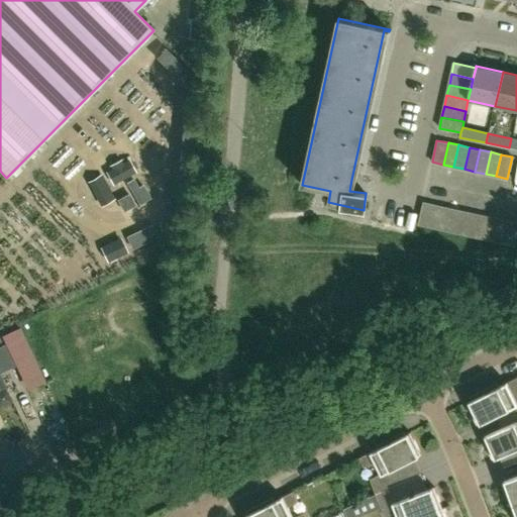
[(423,203),(418,225),(428,227),(433,205),(423,203)]
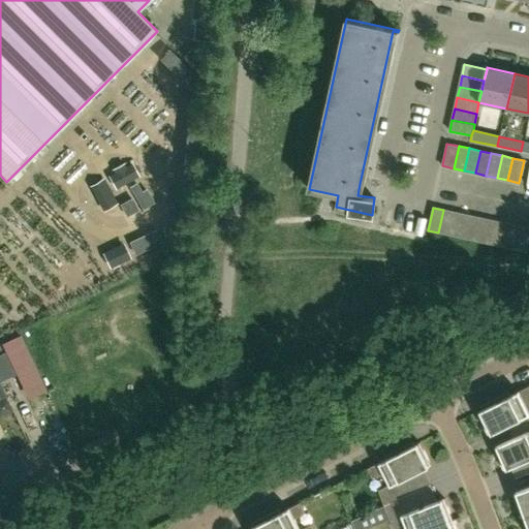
[(443,210),(438,232),(449,235),(455,213),(443,210)]
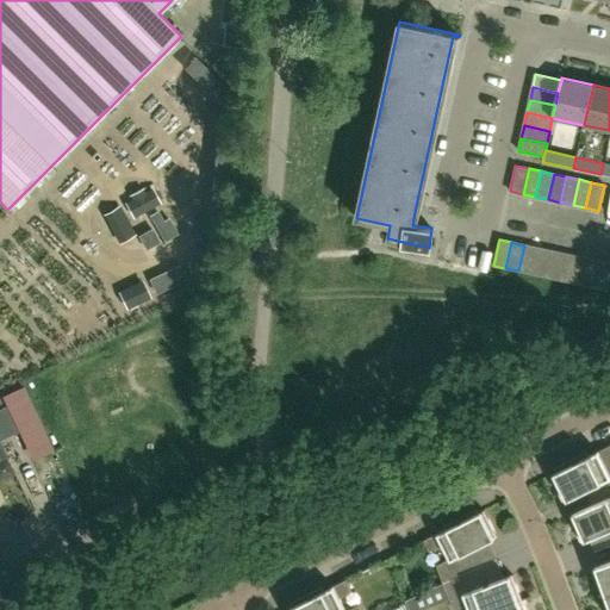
[(537,248),(524,246),(518,271),(531,274),(537,248)]
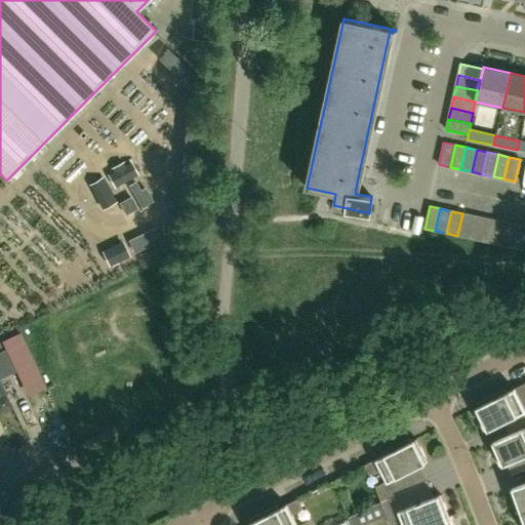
[(473,216),(462,213),(457,236),(469,238),(473,216)]
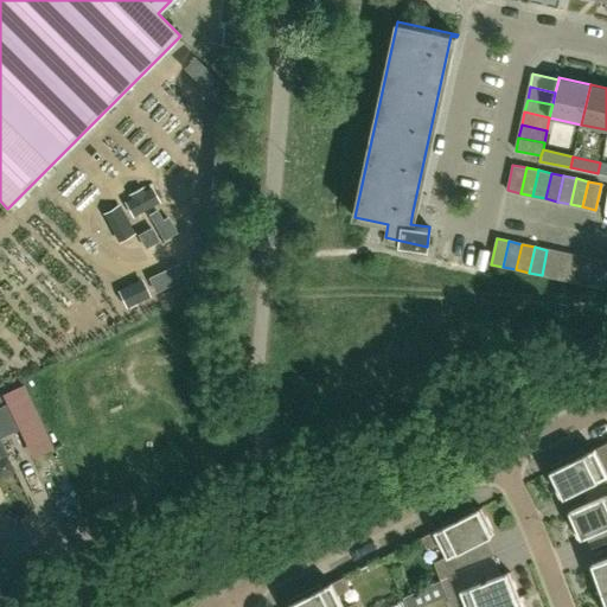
[(547,250),(542,275),(554,278),(560,253),(547,250)]
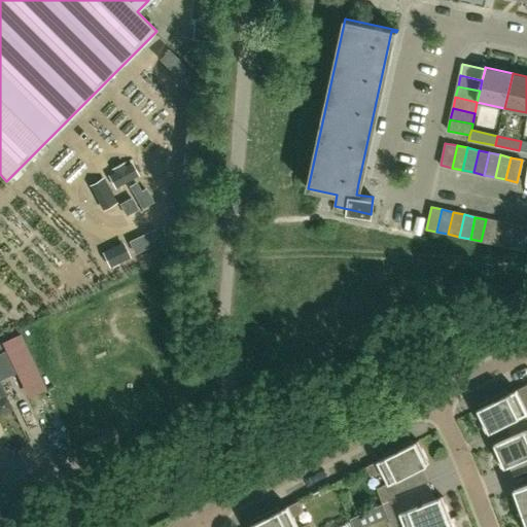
[(486,219),(481,241),(492,244),(497,221),(486,219)]
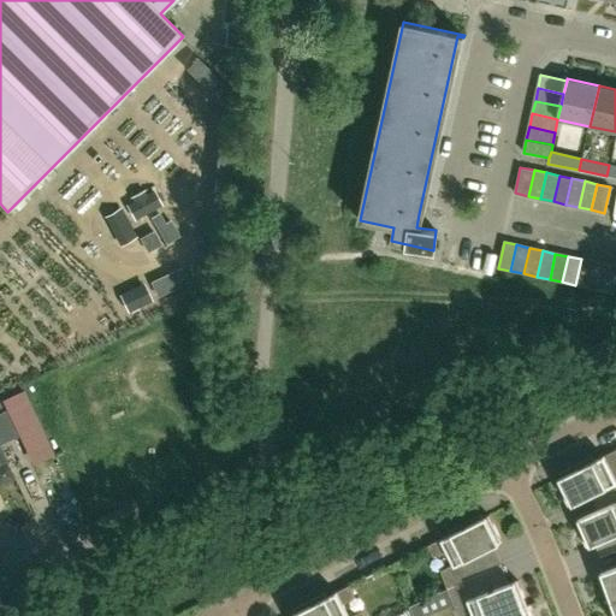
[(588,288),(594,262),(581,259),(575,285),(588,288)]
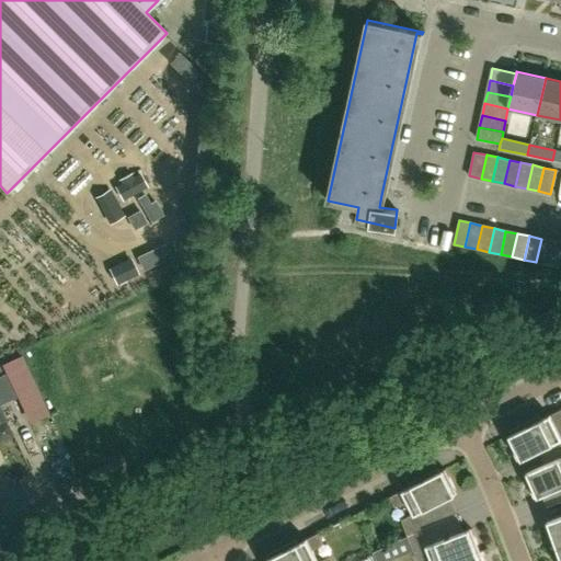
[(541,239),(536,262),(547,265),(552,241),(541,239)]
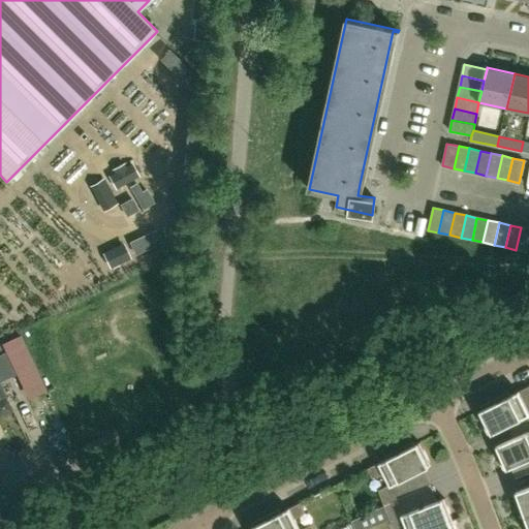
[(528,241),(528,228),(521,227),(516,250),(527,252),(528,241)]
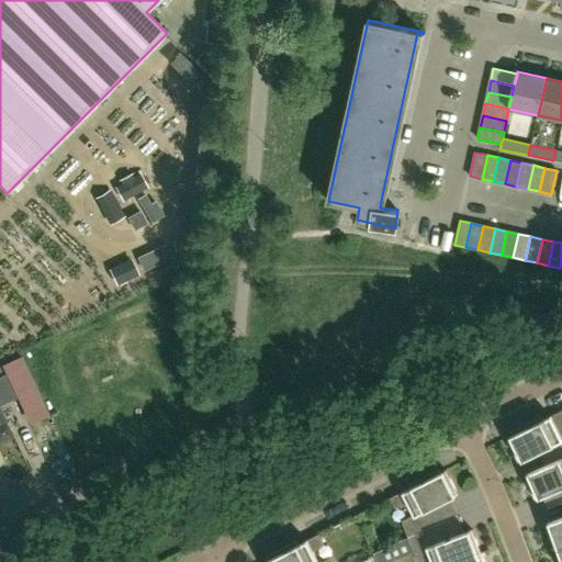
[(0,406),(19,397),(8,373),(2,375),(0,370),(0,424),(7,422),(0,406)]
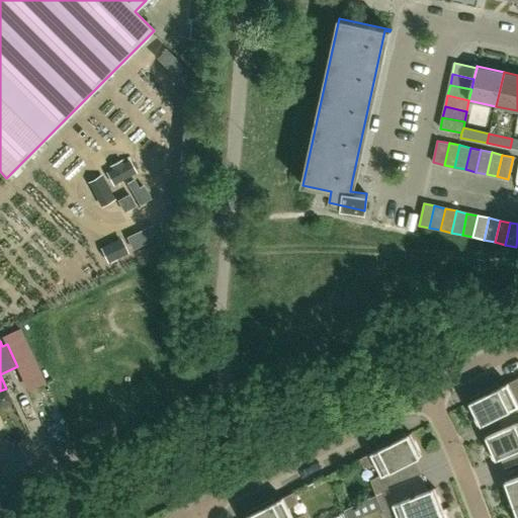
[(506,413),(511,425),(512,426),(517,422),(517,377),(487,394),(485,391),(471,398),(472,401),(467,403),(479,426),(506,413)]
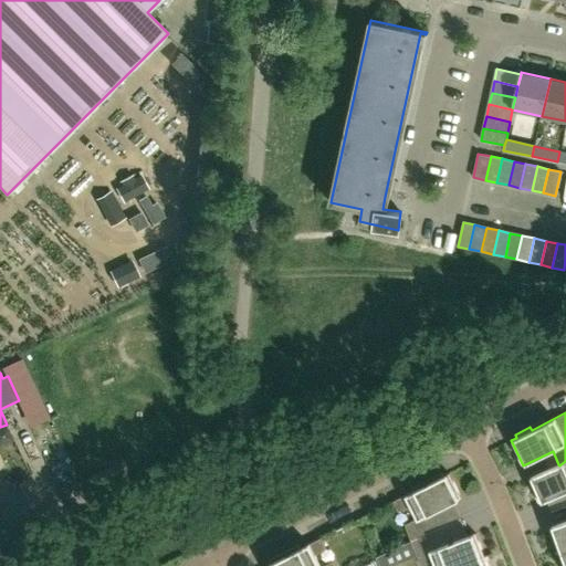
[(565,461),(559,465),(558,464),(528,478),(540,503),(565,491),(565,461)]
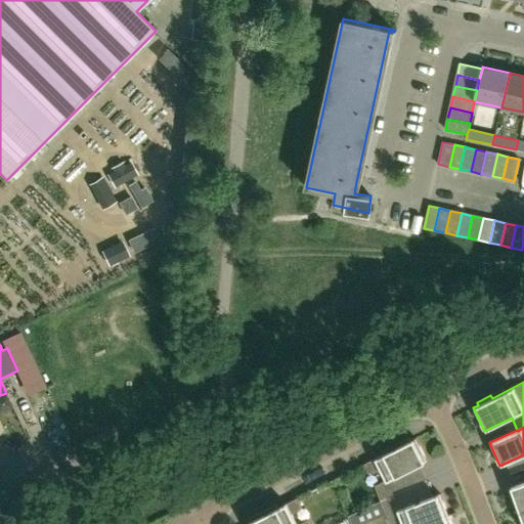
[(380,500),(410,487),(410,486),(409,486),(409,487),(406,488),(400,474),(428,461),(416,438),(410,440),(409,438),(395,444),(397,447),(364,464),(368,474),(380,469),(385,481),(374,486),(380,500)]
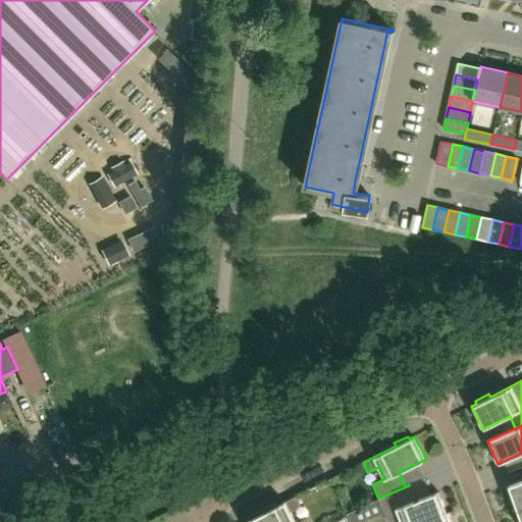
[(521,479),(507,485),(515,508),(512,509),(512,510),(521,506),(521,479)]
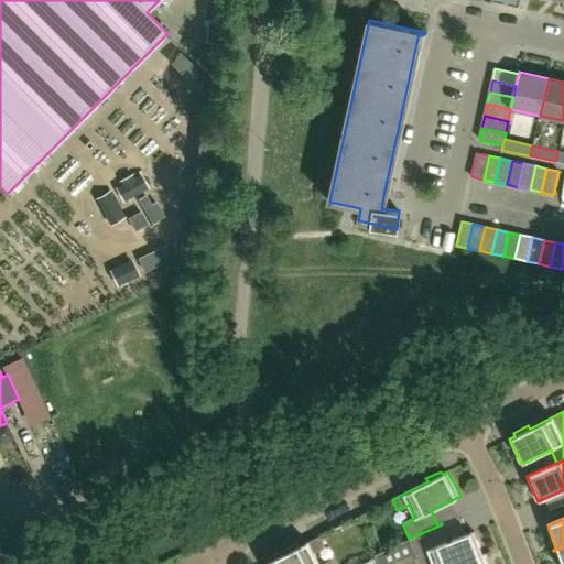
[(443,525),(442,524),(409,539),(419,563),(420,563),(432,560),(433,563),(462,563),(487,554),(486,553),(483,554),(474,531),(443,542),(437,527),(442,525),(443,525)]
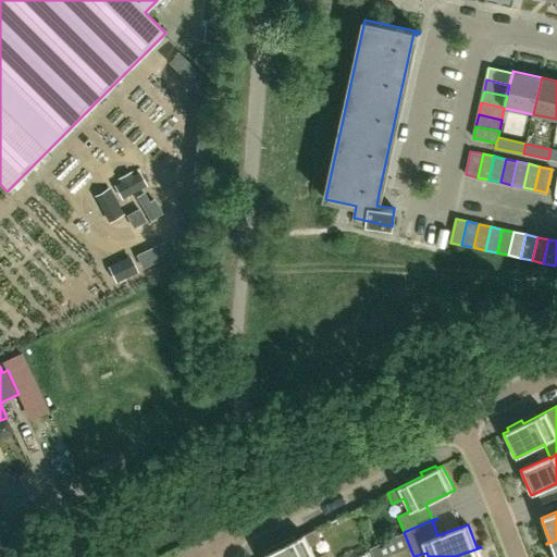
[(267,554),(261,556),(329,556),(326,552),(316,556),(314,556),(309,545),(321,539),(316,530),(282,547),(280,544),(265,552),(267,554)]
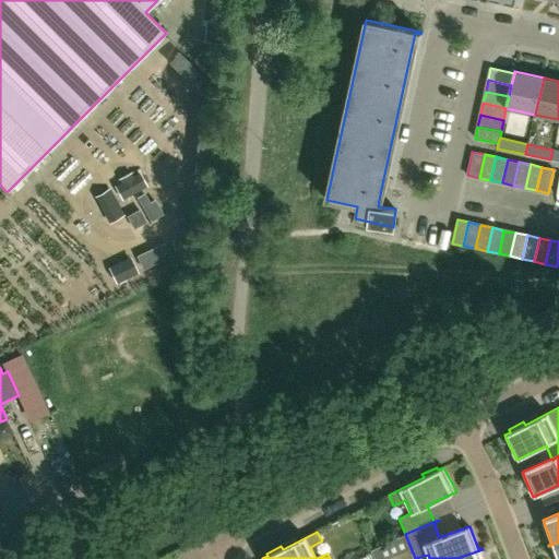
[(558,558),(558,542),(548,546),(549,547),(552,546),(556,558),(558,558)]
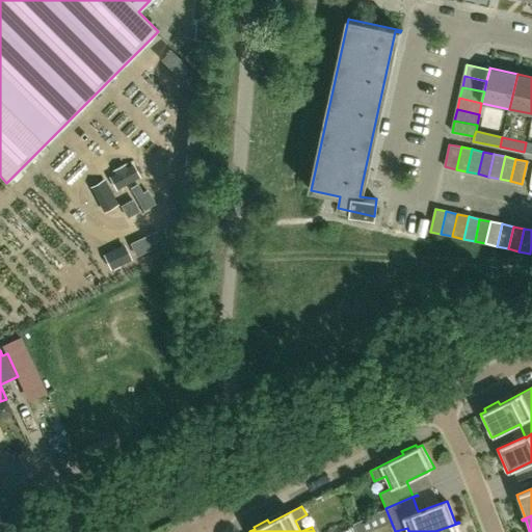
[(458,531),(456,525),(459,524),(459,523),(435,531),(458,531)]
